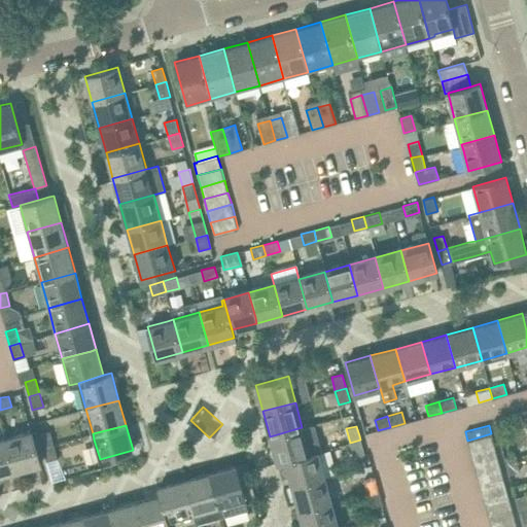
[(302,427),(270,436),(277,462),(285,460),(309,454),(302,427)]
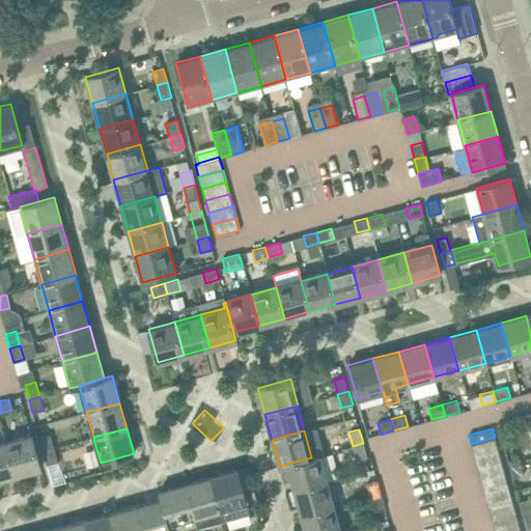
[(44,451),(54,448),(50,434),(39,437),(44,451)]
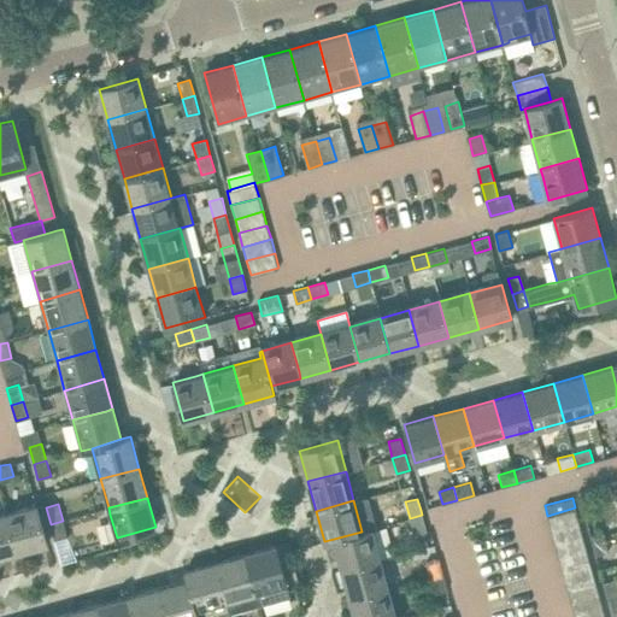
[(47,544),(36,505),(6,513),(17,552),(47,544)]
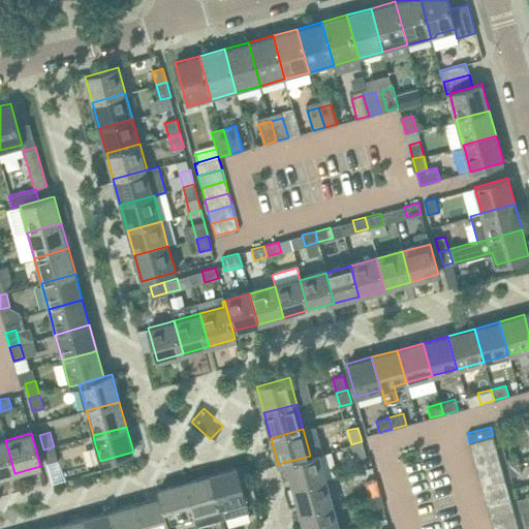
[(472,455),(496,448),(493,435),(469,442),(472,455)]
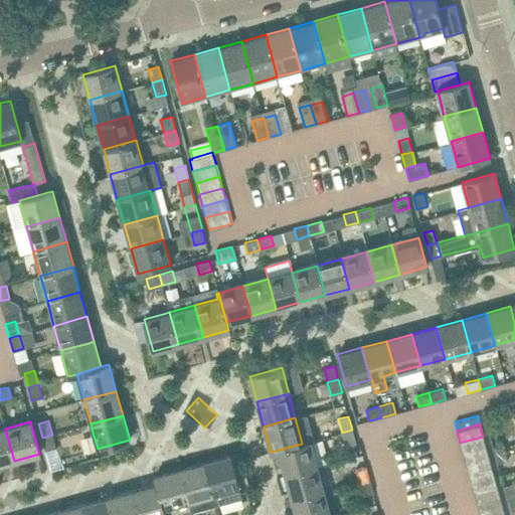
[(0,464),(14,461),(5,428),(0,430),(0,464)]
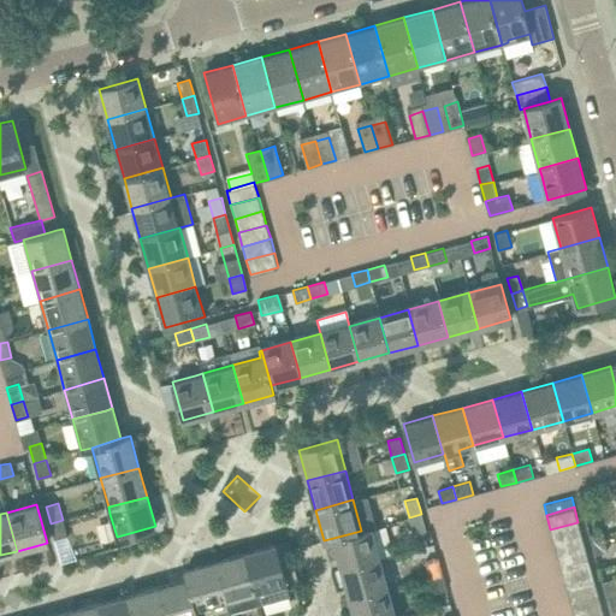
[(421,514),(409,517),(413,533),(426,529),(421,514)]
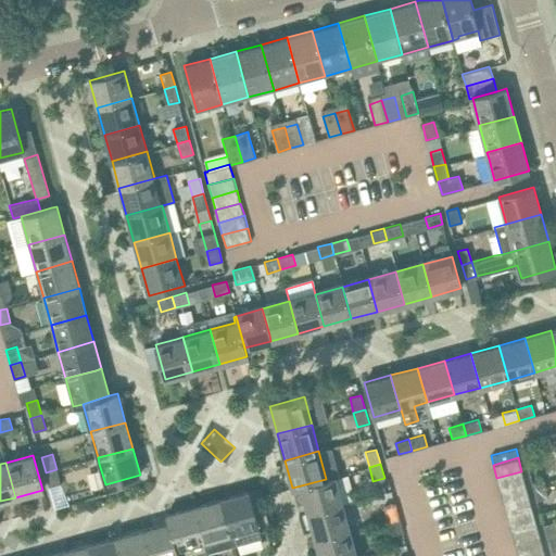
[(57,469),(46,472),(49,487),(61,483),(57,469)]
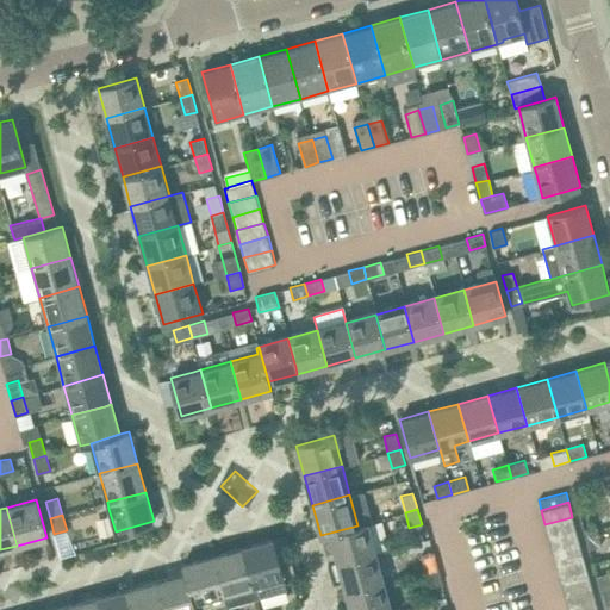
[(549,539),(577,530),(572,517),(545,524),(549,539)]
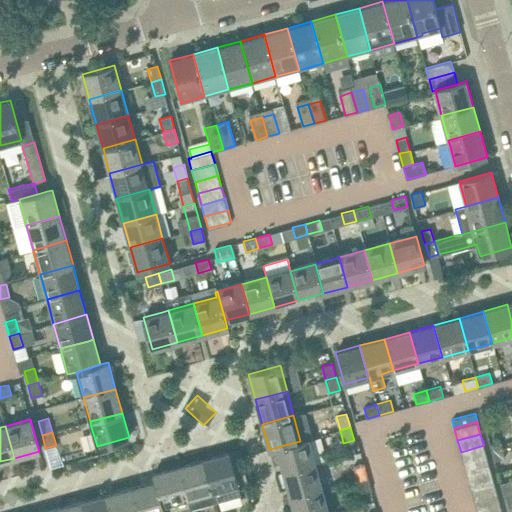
[(307,439),(300,441),(277,447),(284,473),(314,465),(307,439)]
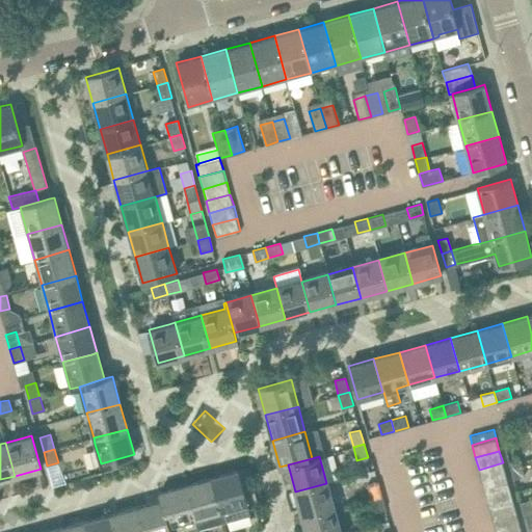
[(482,481),(506,475),(503,462),(479,470),(482,481)]
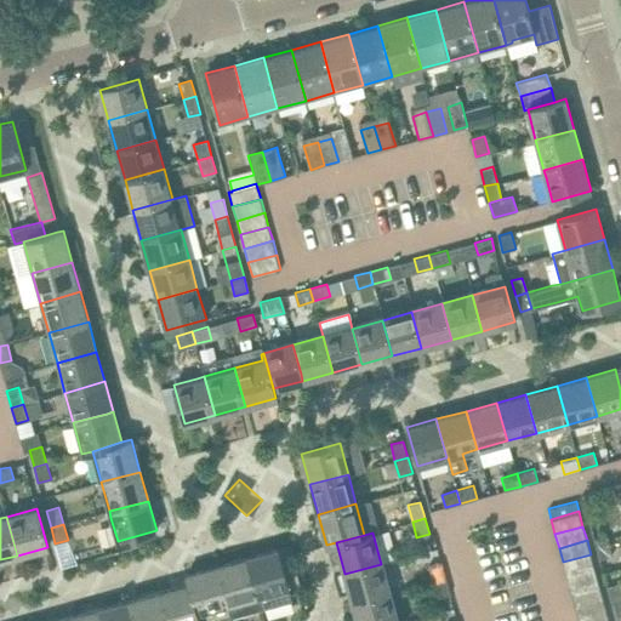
[(609,540),(598,543),(602,558),(613,554),(609,540)]
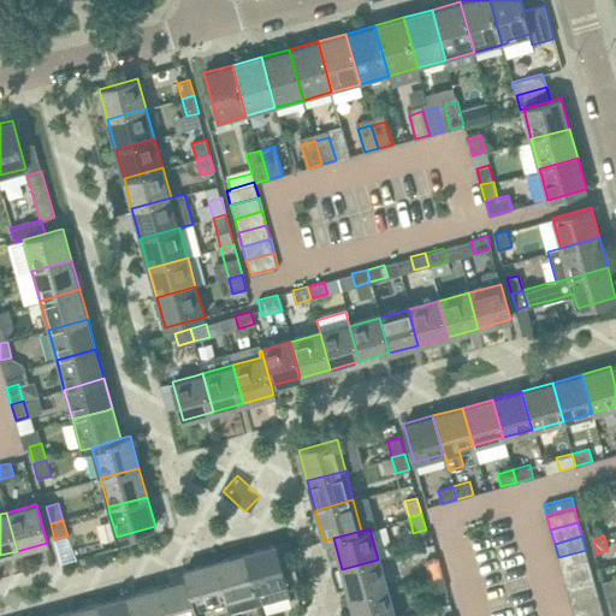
[(290,596),(276,544),(244,552),(259,604),(290,596)]
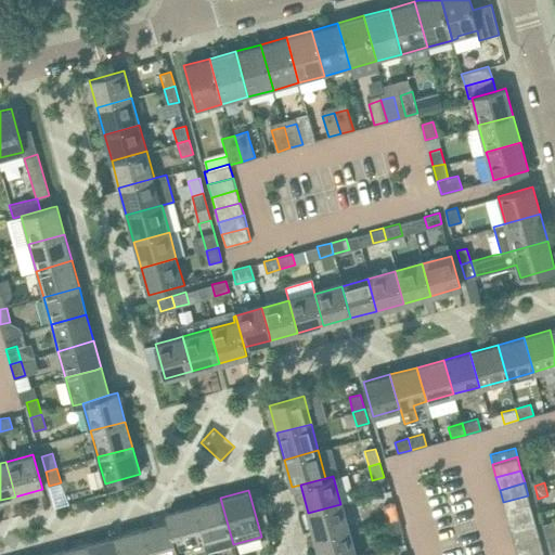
[(506,515),(531,508),(528,495),(503,502),(506,515)]
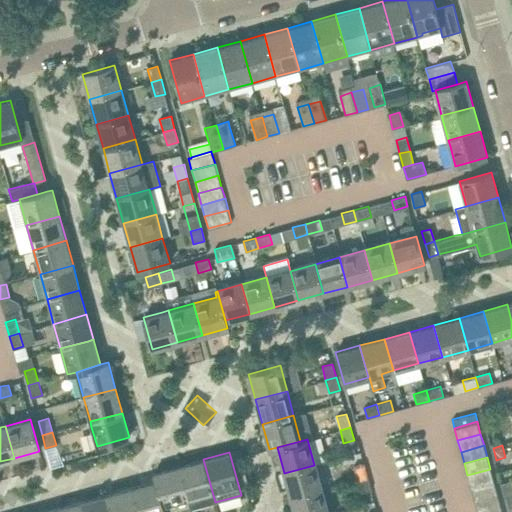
[(215,502),(203,459),(179,466),(188,498),(191,509),(215,502)]
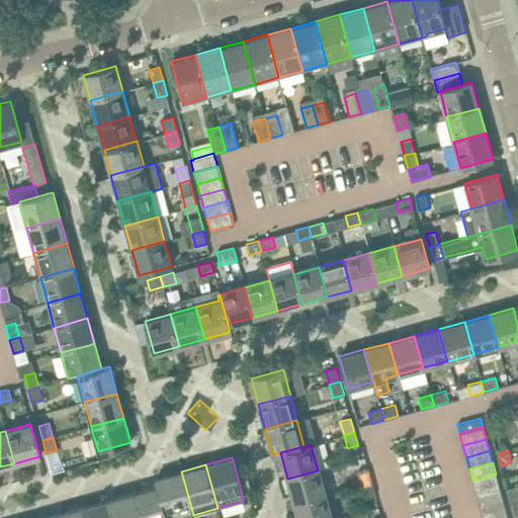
[(361,485),(372,482),(368,468),(357,471),(361,485)]
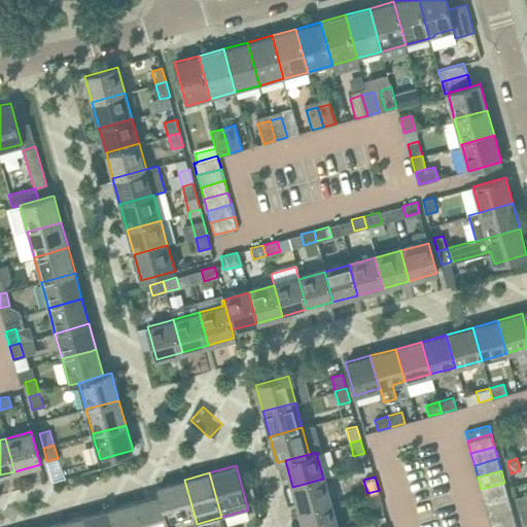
[(330,503),(323,479),(292,487),(299,512),(330,503)]
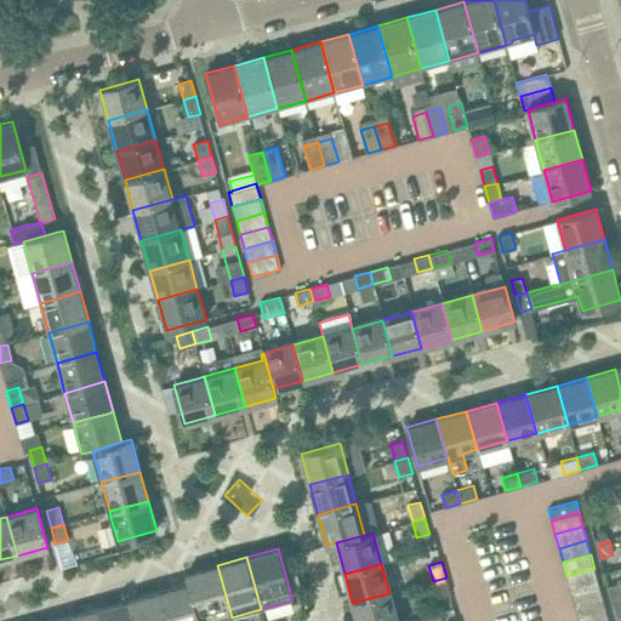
[(217,565),(186,574),(189,584),(197,613),(228,604),(217,565)]
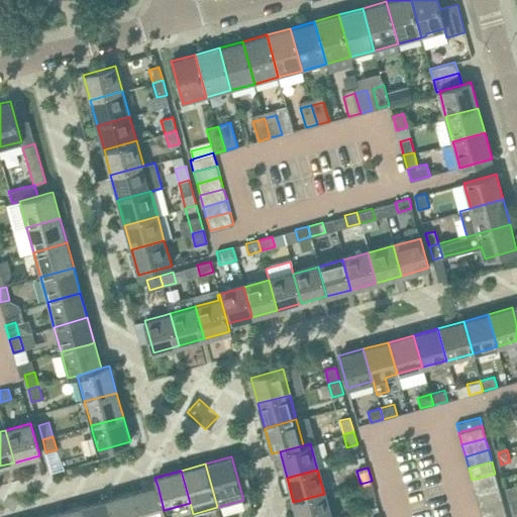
[(475,491),(498,485),(495,474),(472,480),(475,491)]
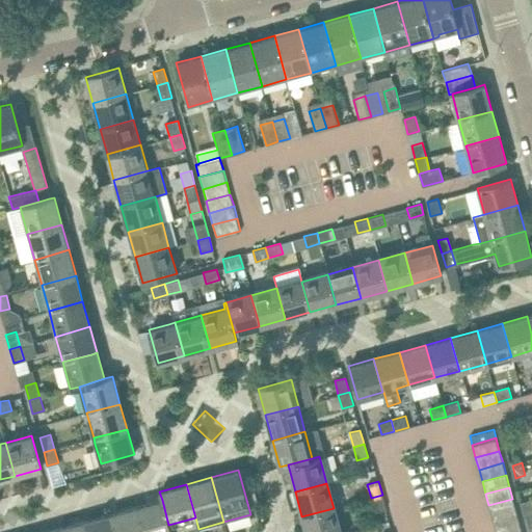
[(382,495),(371,498),(375,511),(386,508),(382,495)]
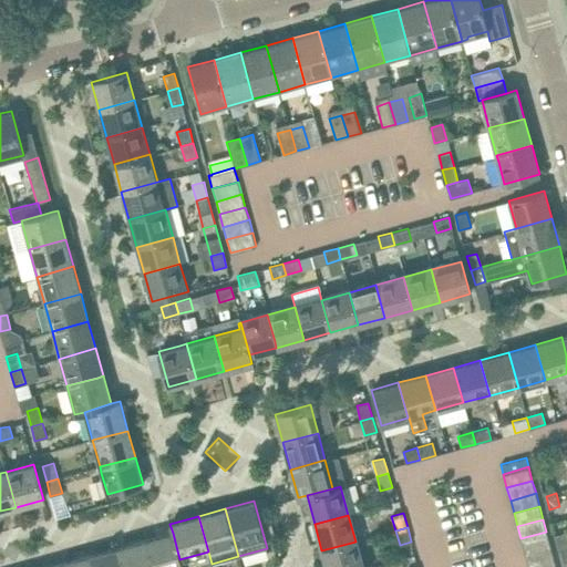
[(524,552),(549,545),(546,532),(521,538),(524,552)]
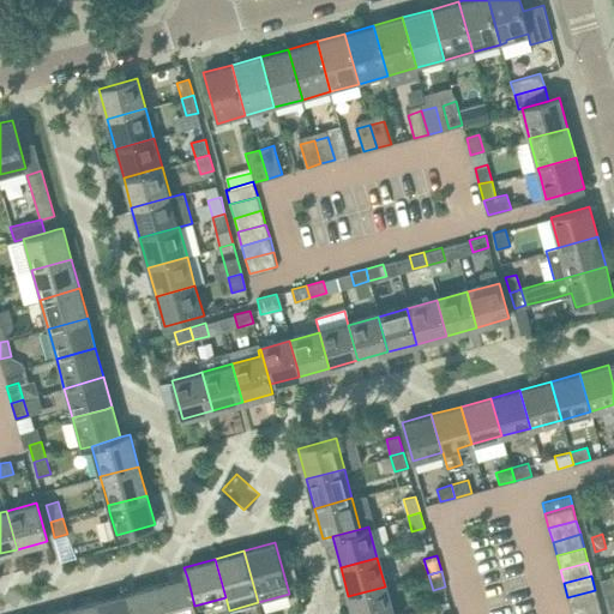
[(607,595),(613,593),(613,576),(602,579),(607,595)]
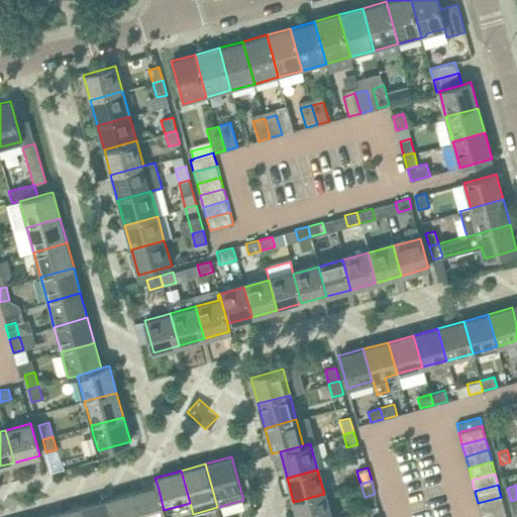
[(165,516),(164,510),(158,486),(131,493),(137,516),(165,516)]
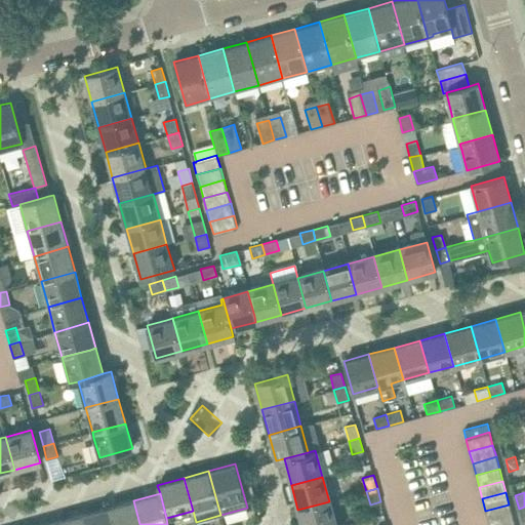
[(139,524),(133,500),(108,508),(113,524),(139,524)]
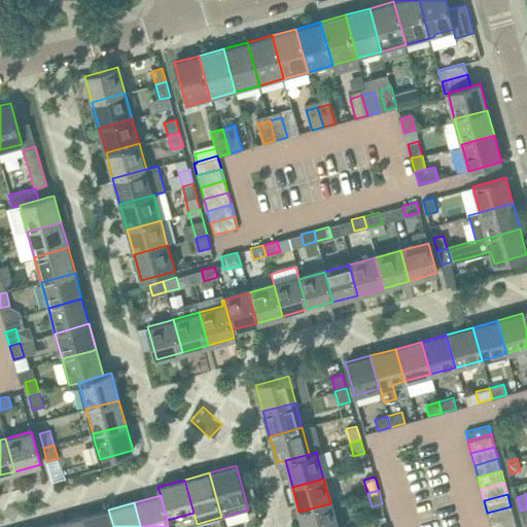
[(337,526),(330,503),(299,512),(303,526),(337,526)]
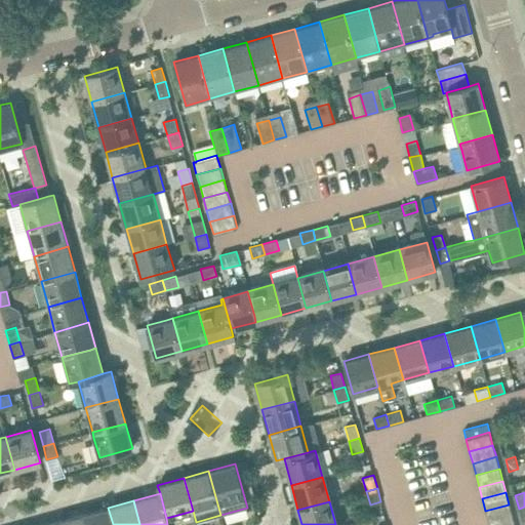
[(489,523),(513,516),(509,505),(485,511),(489,523)]
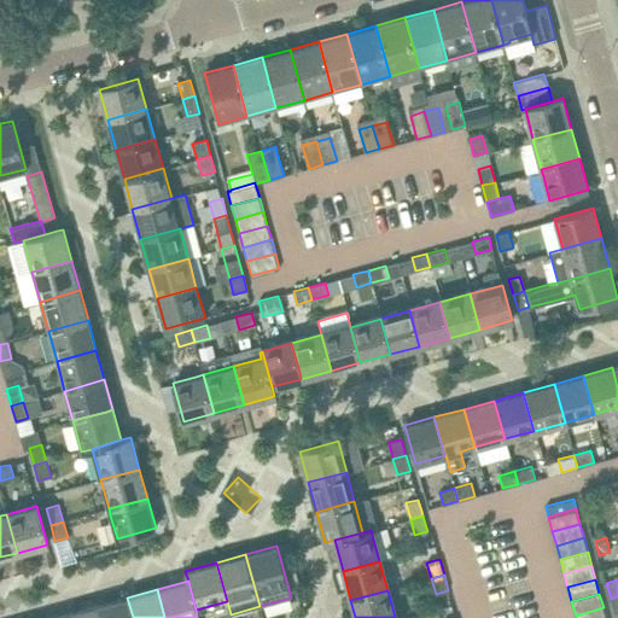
[(133,617),(127,598),(98,606),(100,617),(133,617)]
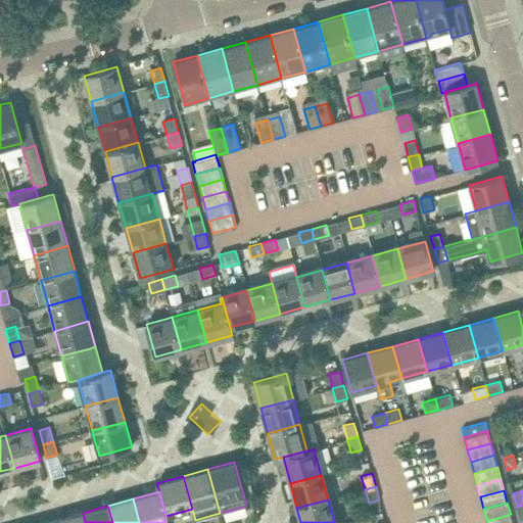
[(85,522),(83,513),(57,519),(58,522),(85,522)]
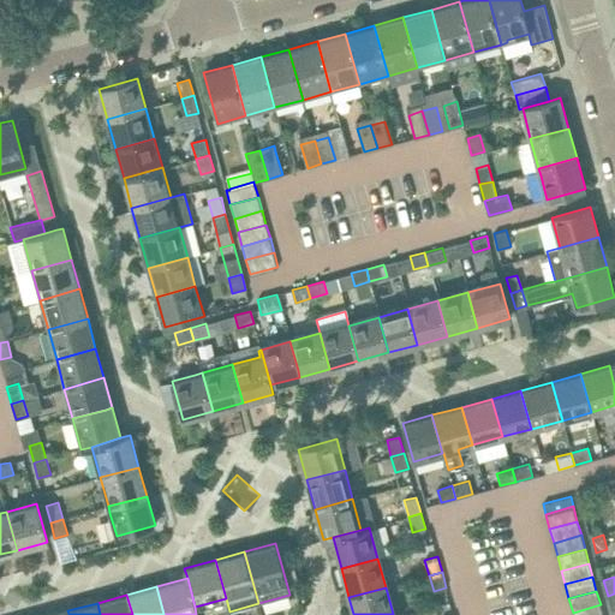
[(573,614),(603,614),(601,604),(573,613),(573,614)]
